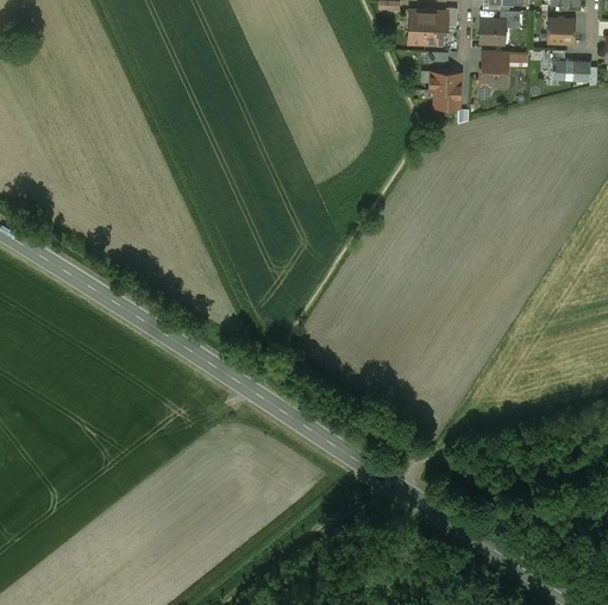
[(491,0),(483,0),(483,12),(501,12),(501,5),(491,5),(491,0)]
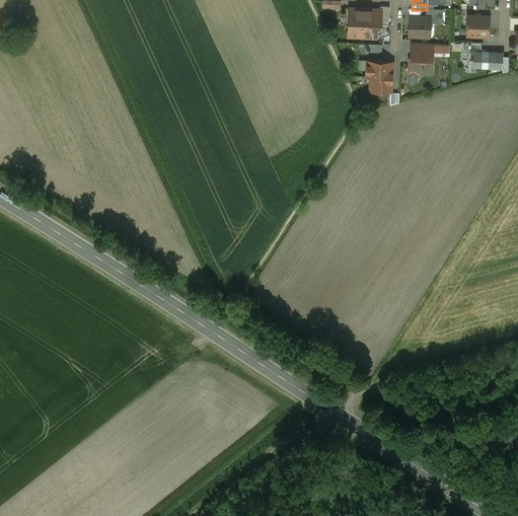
[(390,9),(381,8),(381,11),(382,11),(381,23),(389,24),(390,9)]
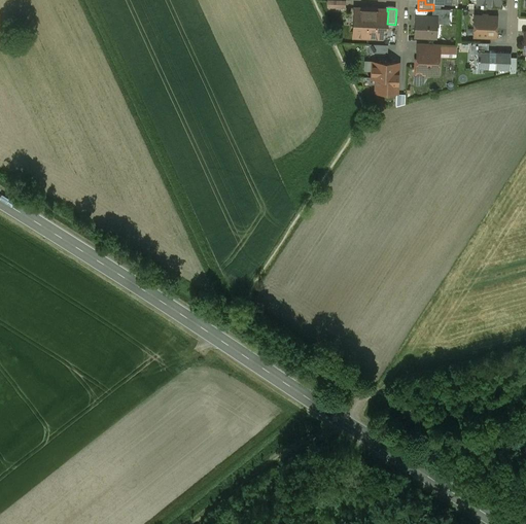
[(370,11),(355,10),(354,38),(369,39),(370,11)]
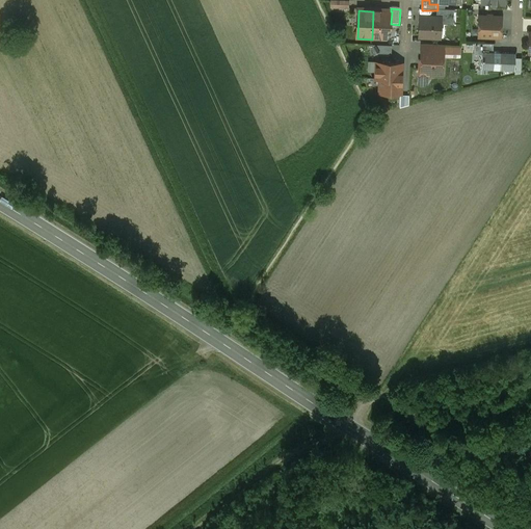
[(455,11),(437,10),(436,19),(442,20),(442,23),(454,24),(455,11)]
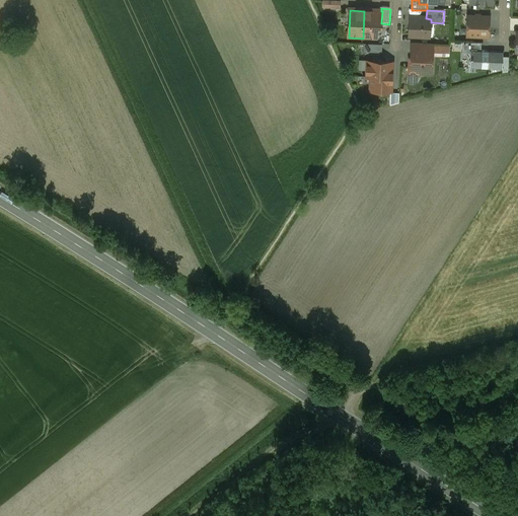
[(381,11),(364,11),(363,39),(377,40),(377,28),(379,28),(381,27),(381,23),(382,11),(381,11)]
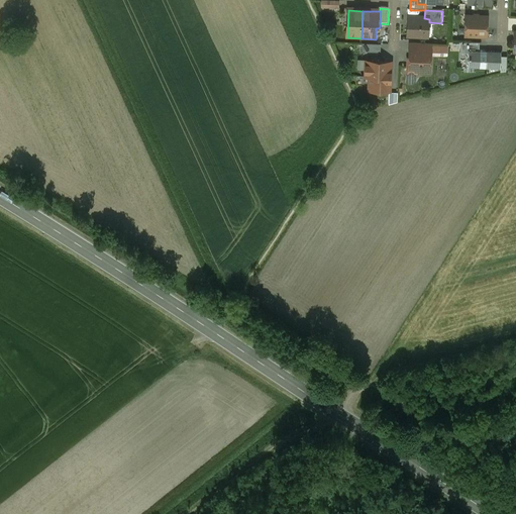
[(488,18),(467,17),(466,29),(468,29),(467,37),(487,38),(488,18)]
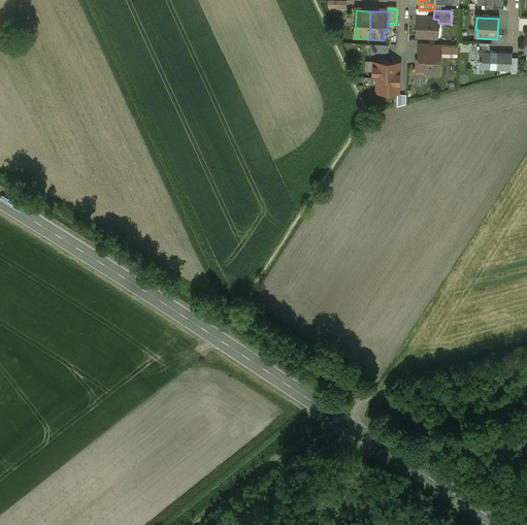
[(433,19),(418,19),(417,38),(437,39),(438,23),(438,20),(433,19)]
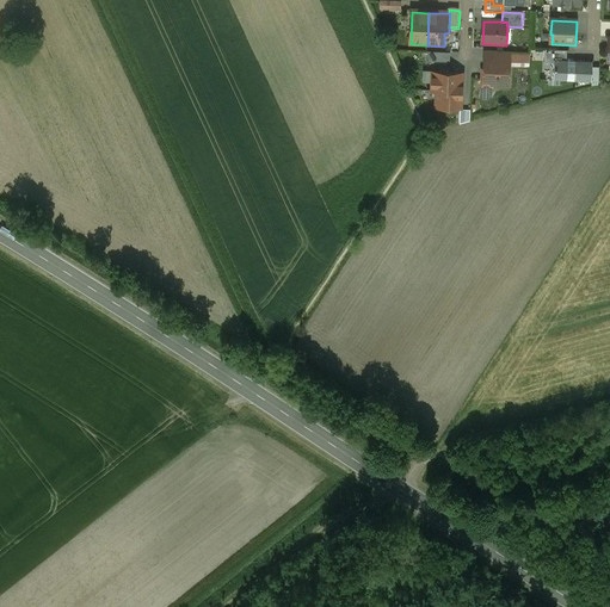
[(430,51),(430,62),(451,62),(451,51),(430,51)]
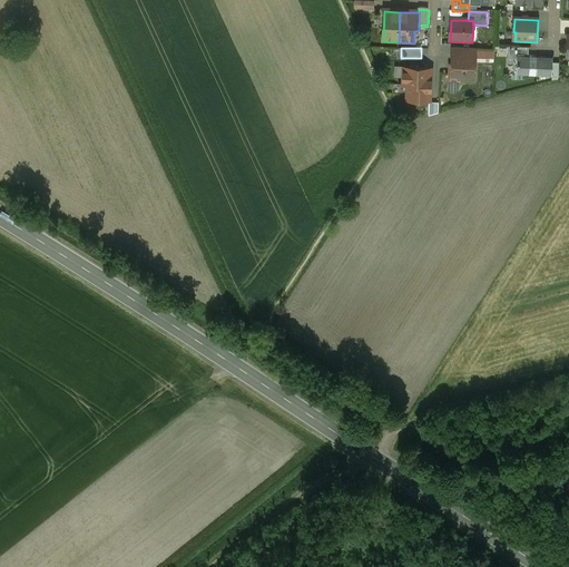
[(529,49),(509,48),(509,60),(517,61),(517,57),(529,58),(529,49)]
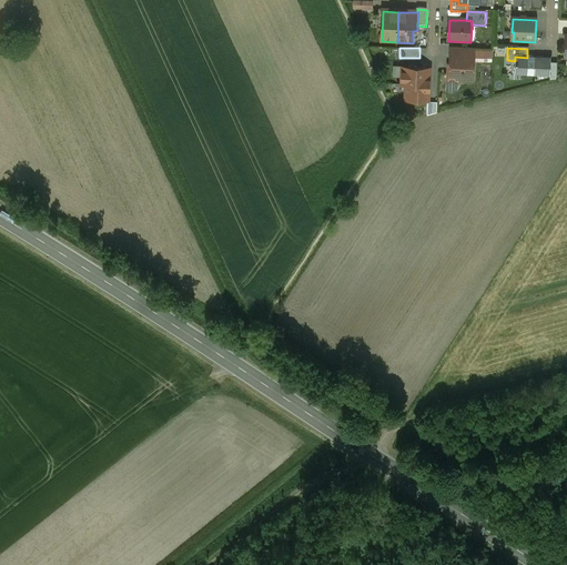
[(473,49),(453,49),(452,62),(472,62),(473,49)]
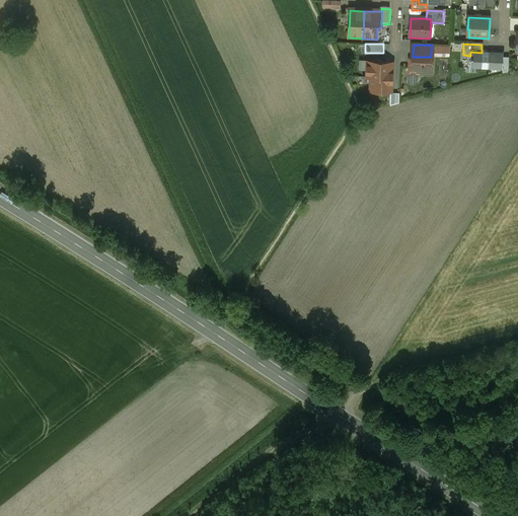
[(442,46),(441,57),(450,57),(450,46),(442,46)]
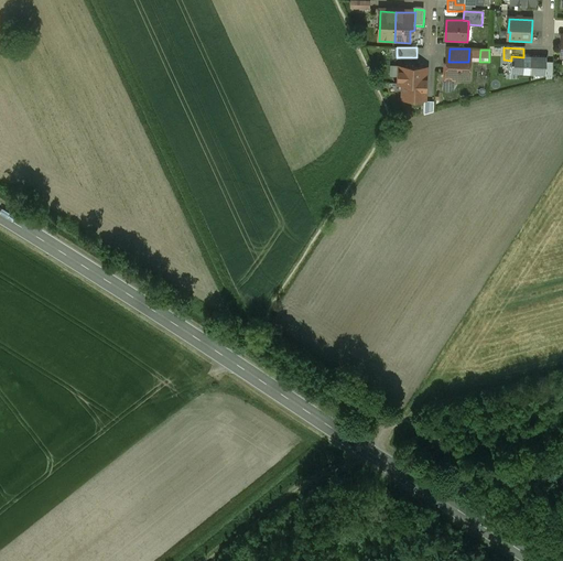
[(523,57),(511,56),(511,61),(511,75),(529,76),(530,57),(523,57)]
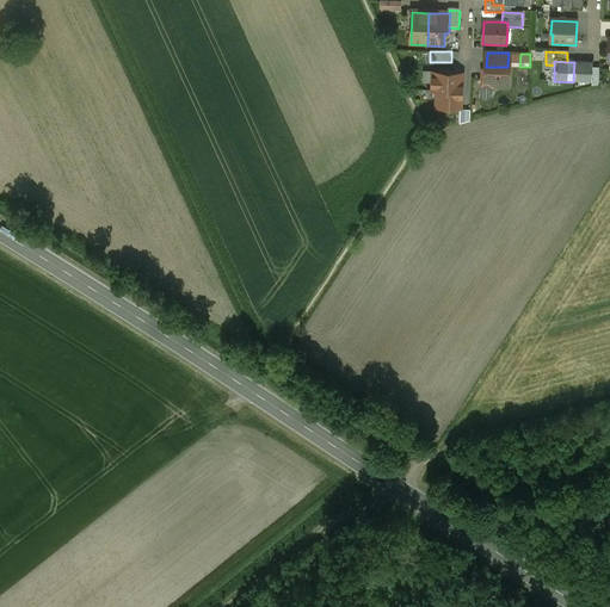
[(593,63),(574,62),(573,82),(592,84),(593,63)]
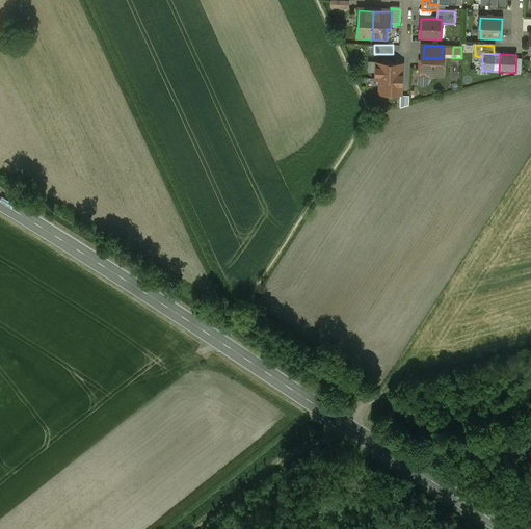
[(423,58),(422,58),(422,61),(423,62),(422,65),(420,69),(419,76),(428,76),(428,77),(431,78),(433,78),(436,77),(436,76),(443,77),(443,58),(442,58),(423,58)]
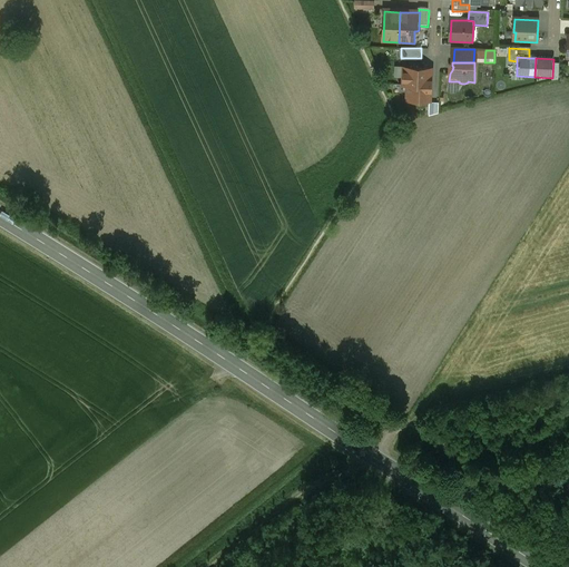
[(429,70),(408,69),(408,75),(403,77),(403,86),(408,87),(408,86),(431,87),(431,81),(429,78),(429,70)]
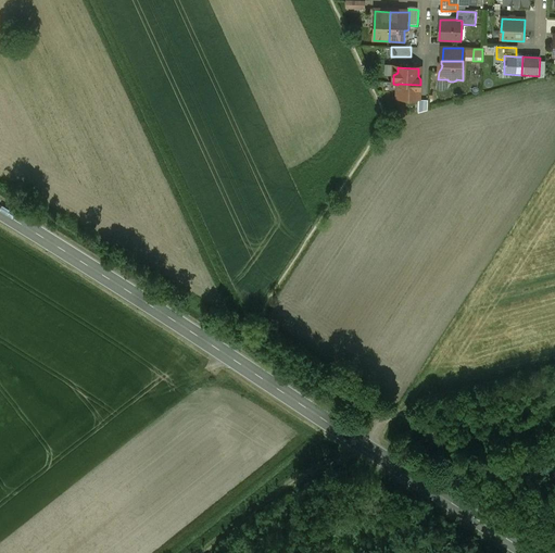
[(420,85),(398,84),(398,85),(398,99),(419,100),(420,85)]
